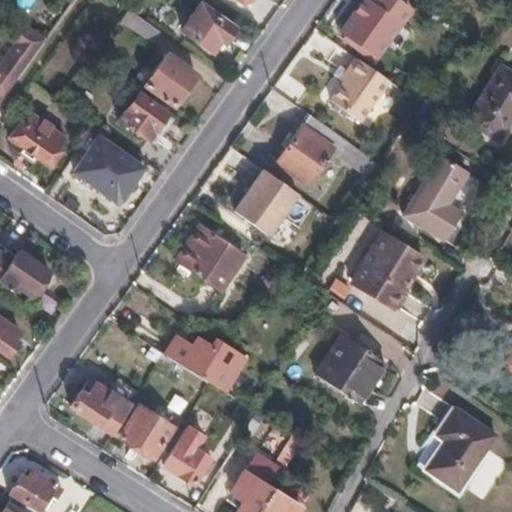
[(377,56),(410,11),(395,0),(365,0),(342,32),(352,40),(349,44),(355,48),(359,44),(377,56)]
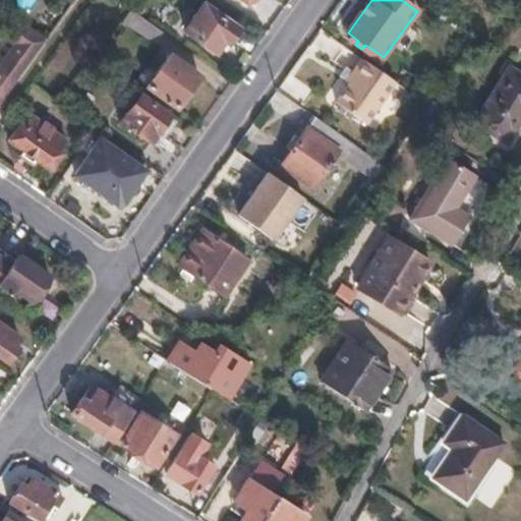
[(216,54),(224,42),(229,45),(239,29),(204,5),(184,32),(216,54)]
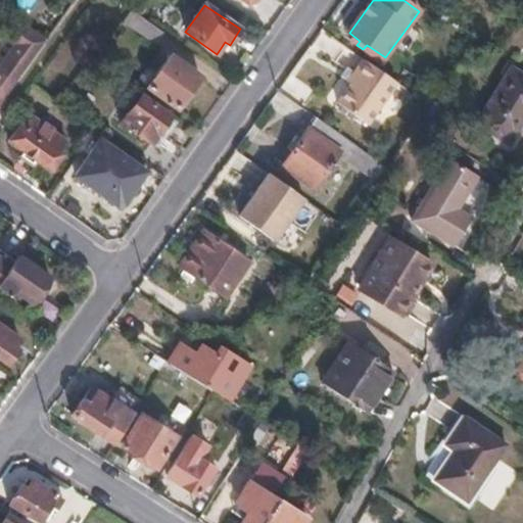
[(162,31),(132,9),(125,18),(155,40),(162,31)]
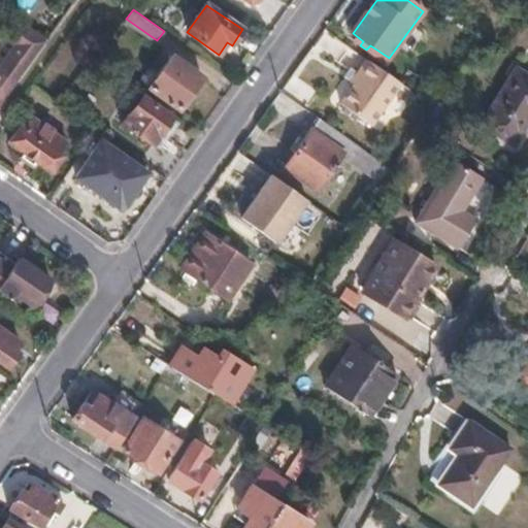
[(0,101),(44,40),(20,23),(7,39),(18,47),(0,71),(0,101)]
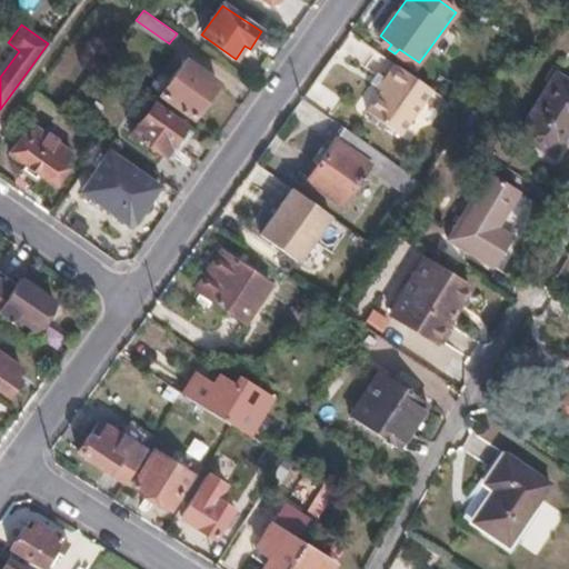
[(149,86),(193,118),(217,85),(185,62),(169,85),(157,76),(149,86)]
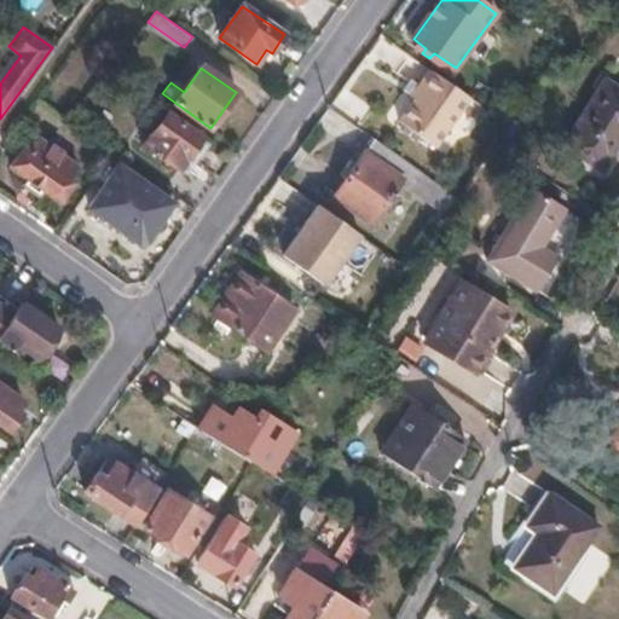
[(472,99),(432,70),(420,88),(423,91),(416,100),(400,125),(435,150),(472,99)]
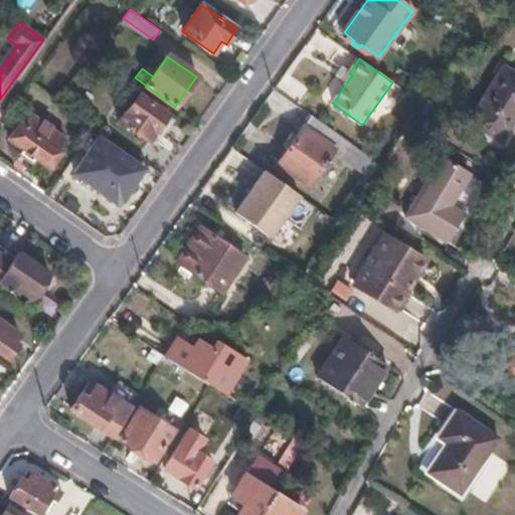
[(502,141),(514,120),(514,77),(503,70),(471,122),(502,141)]
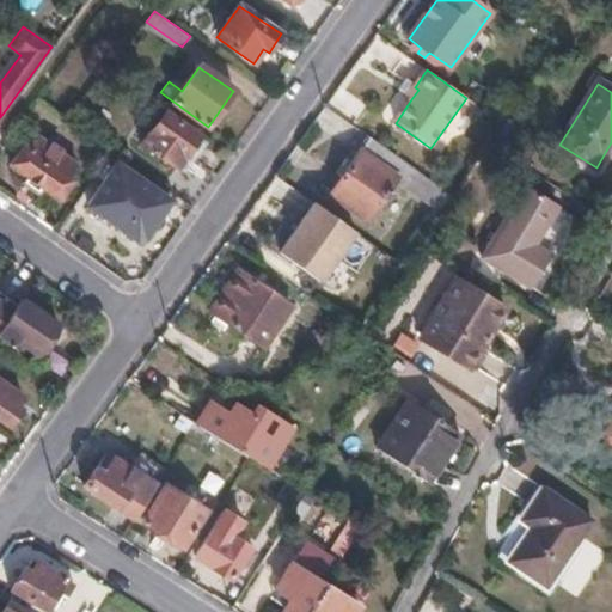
[(411,99),(418,90),(415,87),(408,97),(411,99)]
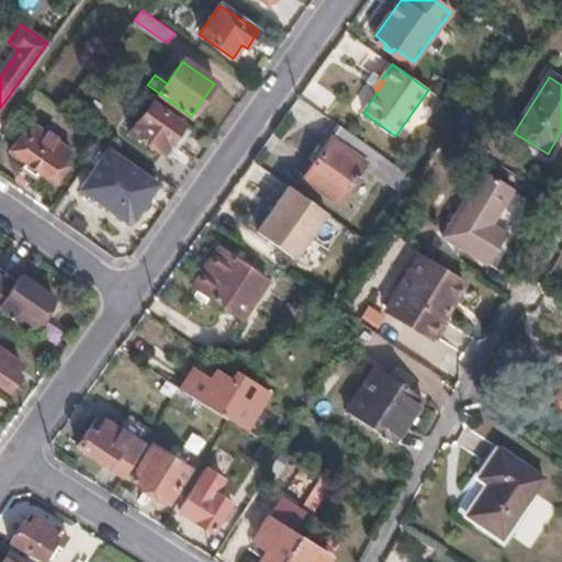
[(183,124),(152,102),(130,131),(163,154),(183,124)]
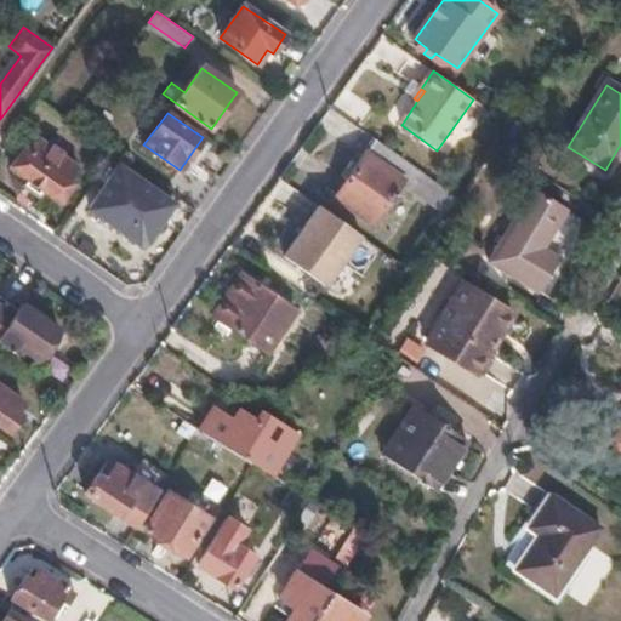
[(10,166),(61,201),(74,181),(69,177),(78,165),(38,135),(28,148),(24,146),(10,166)]
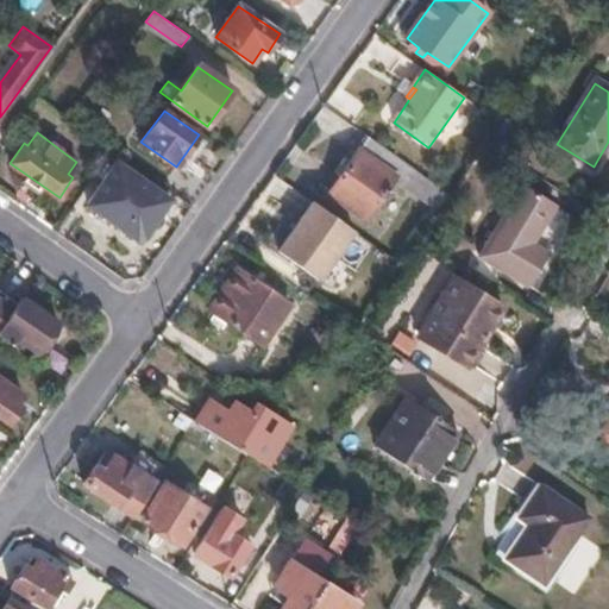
[(451,199),(369,140),(330,194),(365,220),(394,182),(439,215),(451,199)]
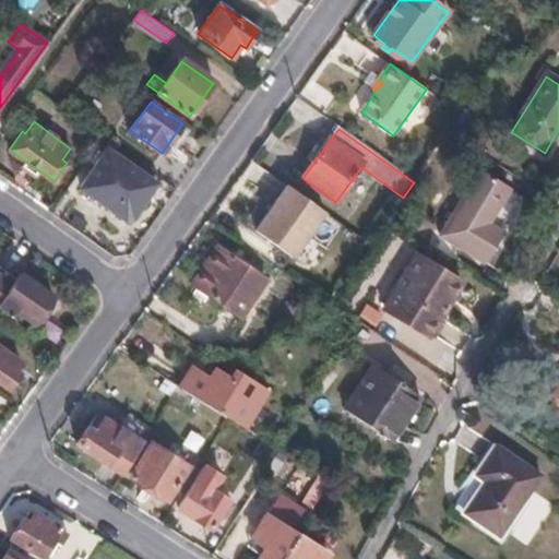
[(146,195),(154,186),(106,151),(103,155),(98,162),(80,187),(129,221),(146,195)]
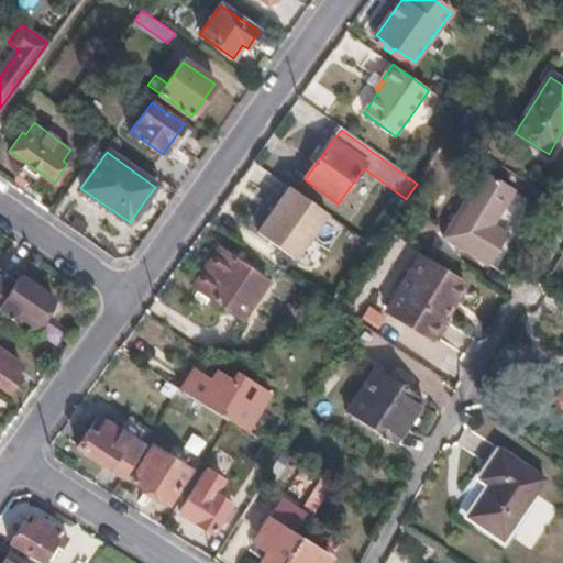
[(99,163),(103,156),(98,152),(94,158),(99,163)]
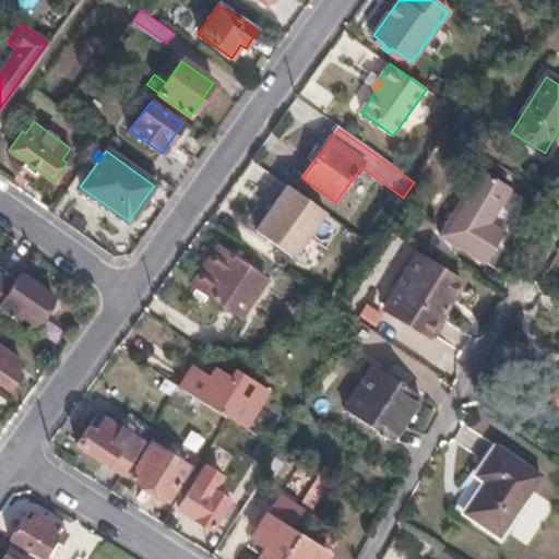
[(440,236),(485,263),(503,234),(490,225),(511,190),(480,171),(440,236)]
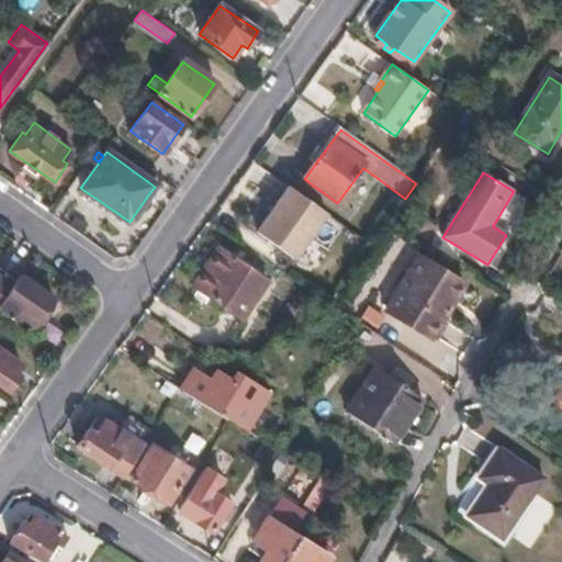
[(327,213),(289,186),(257,231),(295,258),(327,213)]
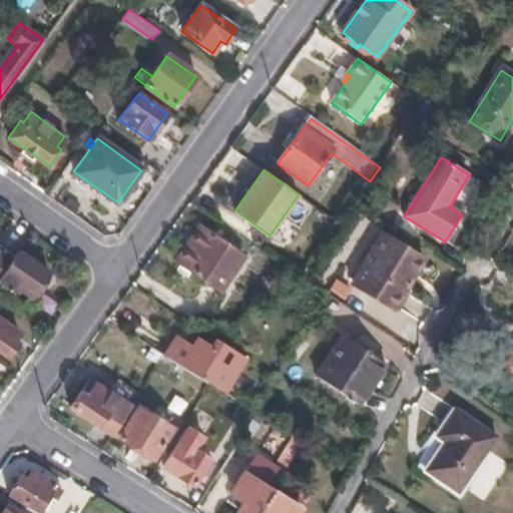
[(146,173),(141,170),(134,179),(139,183),(146,173)]
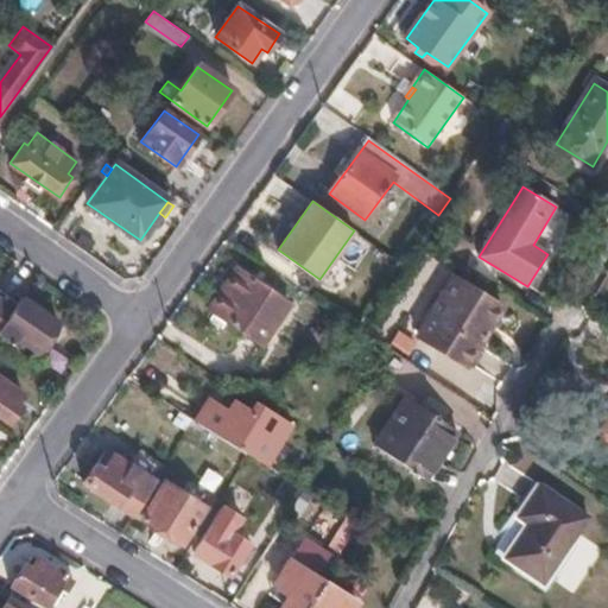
[(548,254),(527,286),(537,291),(565,246),(570,215),(556,207),(533,245),(548,254)]
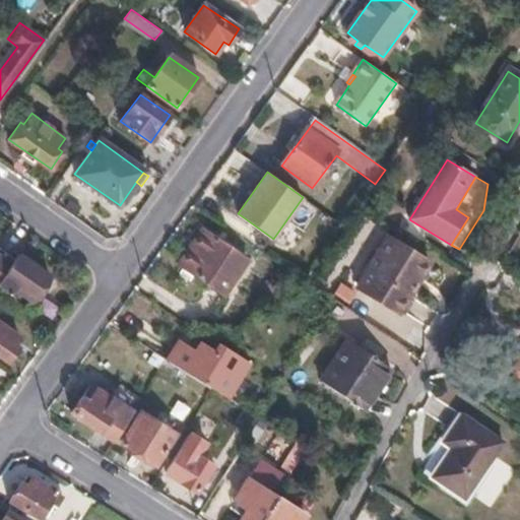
[(223,296),(245,262),(202,233),(180,266),(223,296)]
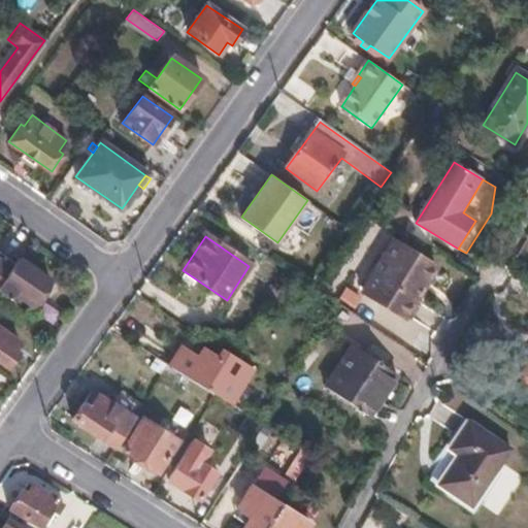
[(364,292),(404,316),(433,269),(393,244),(364,292)]
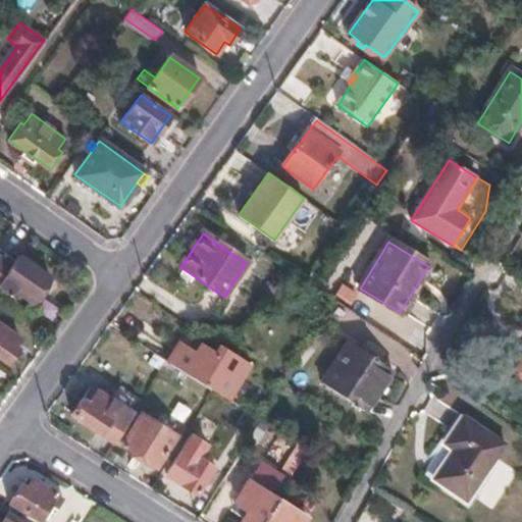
[(14,260),(0,249),(0,257),(10,265),(14,260)]
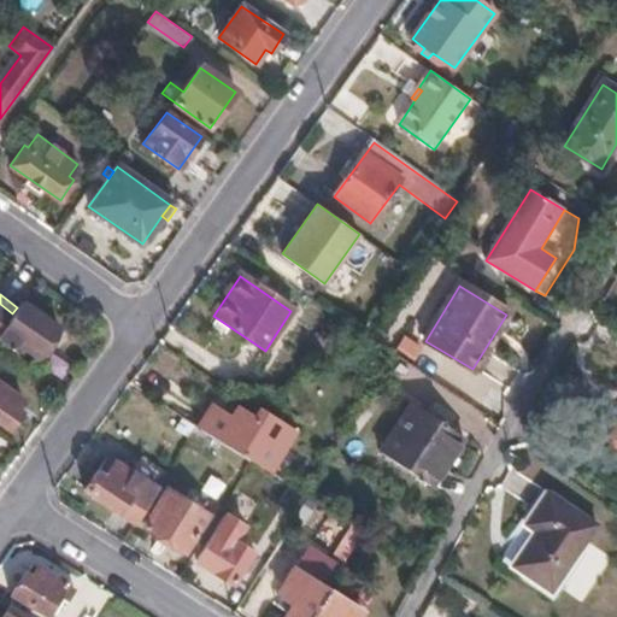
[(12,313),(0,304),(0,336),(12,345),(17,340),(37,354),(58,325),(22,300),(17,307),(12,313)]
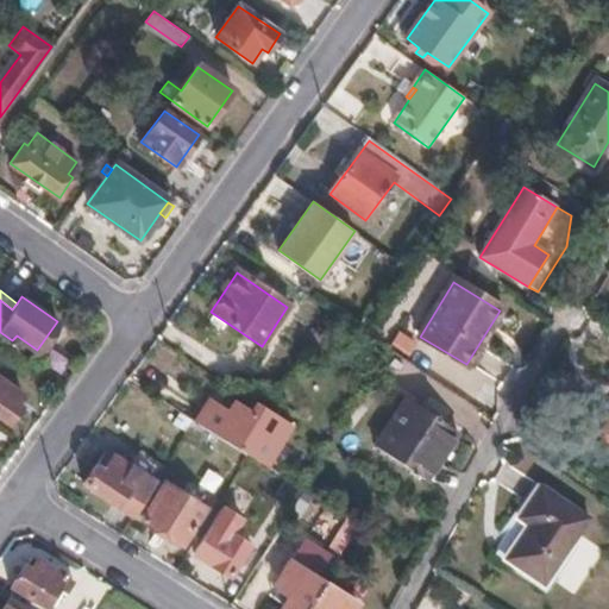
[(418,345),(400,333),(391,344),(410,357),(418,345)]
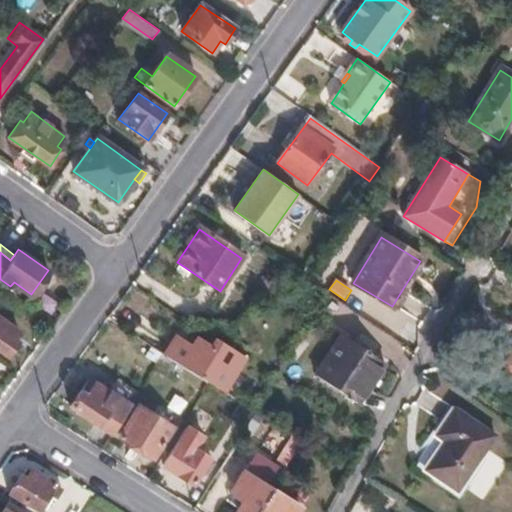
[(0,350),(7,355),(17,341),(14,338),(18,332),(0,319),(0,350)]
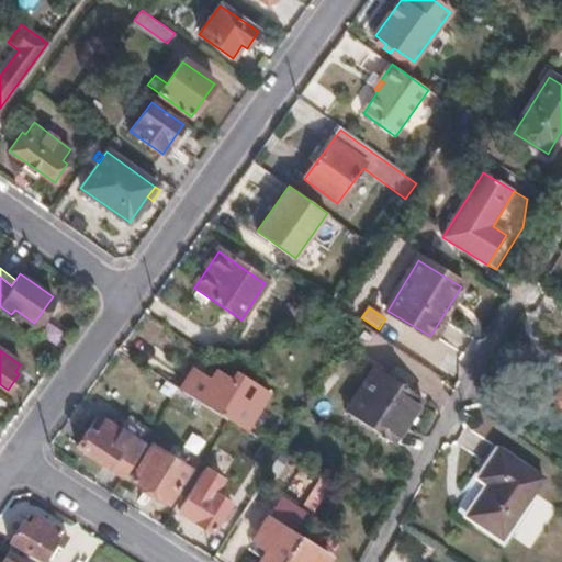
[(193,367),(180,386),(229,418),(246,429),(270,393),(236,371),(232,379),(216,368),(210,377),(193,367)]
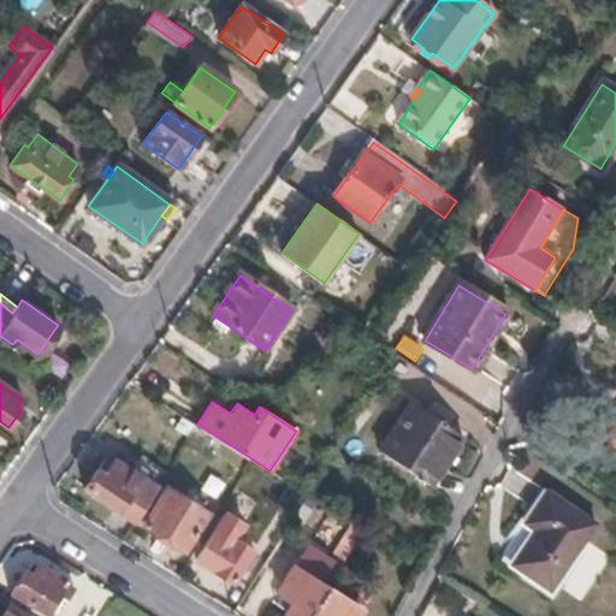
[(410,403),(378,451),(430,486),(462,438),(410,403)]
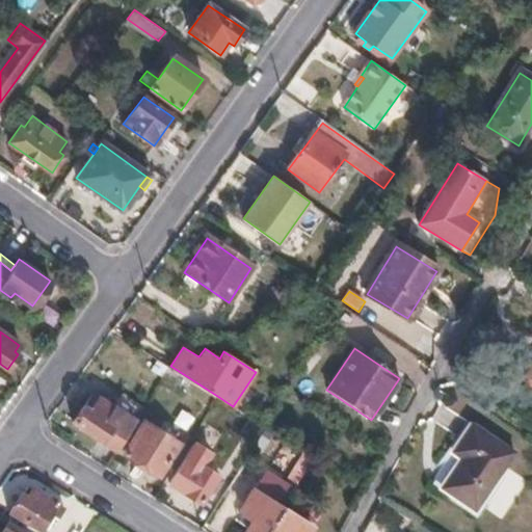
[(73,423),(116,451),(139,414),(118,400),(113,407),(101,400),(91,413),(83,407),(73,423)]
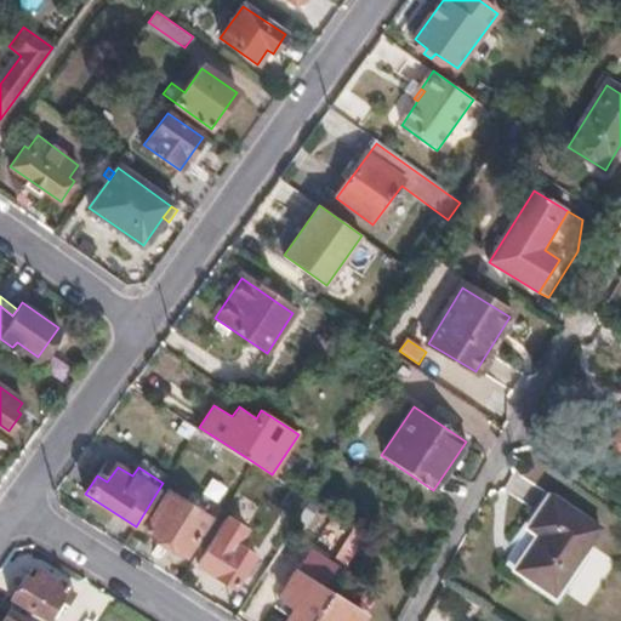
[(146,530),(184,554),(206,520),(167,496),(146,530)]
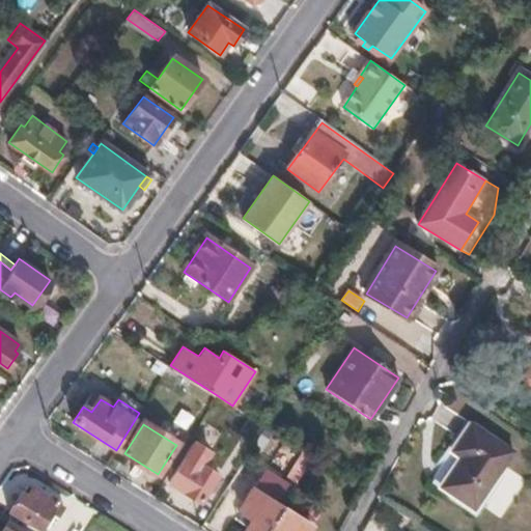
[(459,457),(440,487),(472,509),(511,452),(471,424),(451,452),(459,457)]
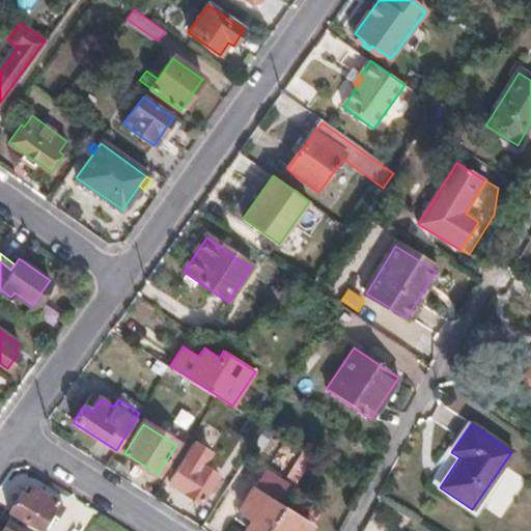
[(201,503),(218,476),(202,466),(210,454),(193,444),(169,481),(201,503)]
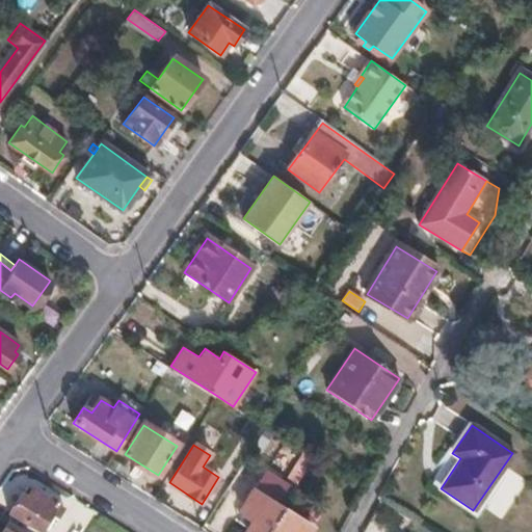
[(439,490),(441,488),(460,458),(452,453),(430,484),(439,490)]
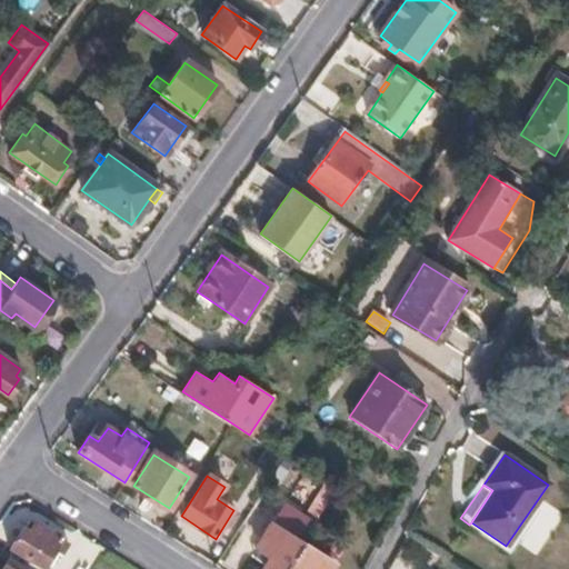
[(285,568),(300,546),(309,530),(285,513),(275,528),(270,526),(255,549),(269,558),(263,568),(285,568)]
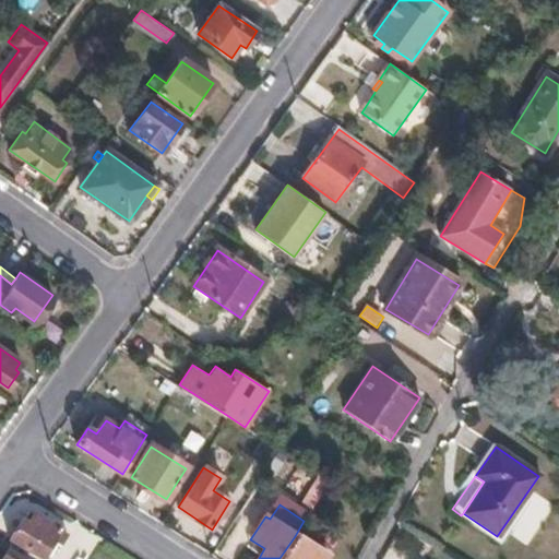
[(10,543),(37,558),(43,558),(54,544),(61,548),(67,537),(34,516),(26,527),(22,525),(10,543)]
